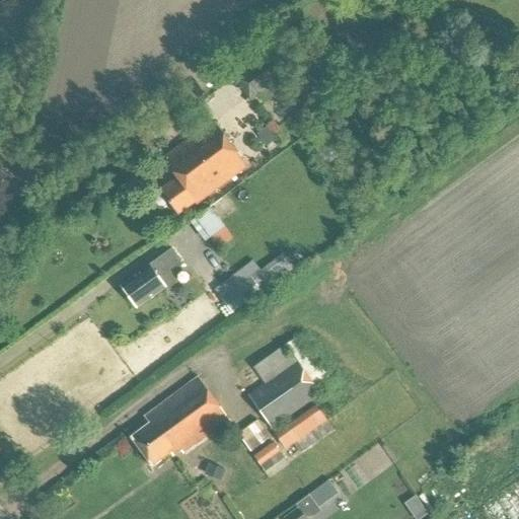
[(272,51),(233,78),(250,100),(260,93),(265,100),(278,90),(273,84),(288,73),(272,51)]
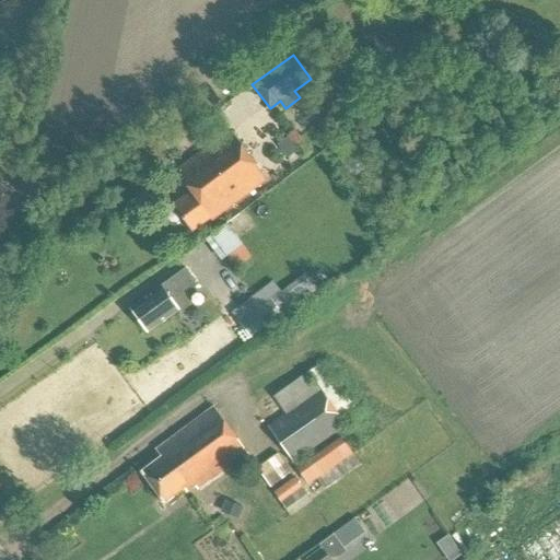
[(323,138),(337,128),(328,116),(315,126),(323,138)]
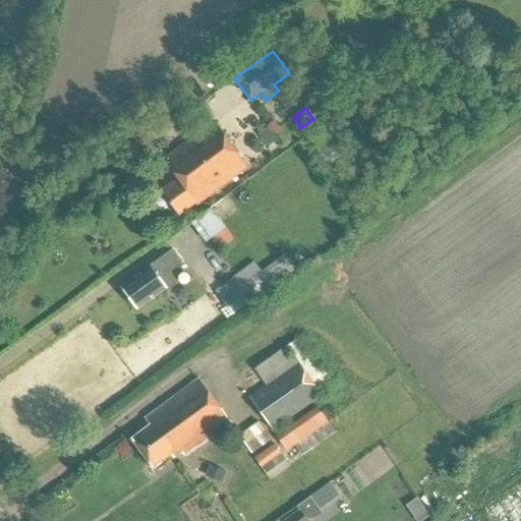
[(276,139),(283,150),(291,143),(275,122),(267,128),(268,129),(276,139)]
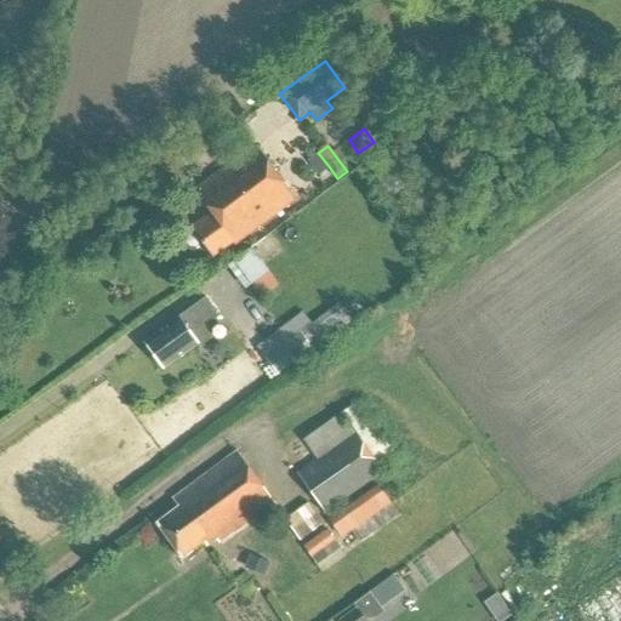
[(294,201),(254,147),(194,189),(211,212),(191,227),(215,260),(294,201)]
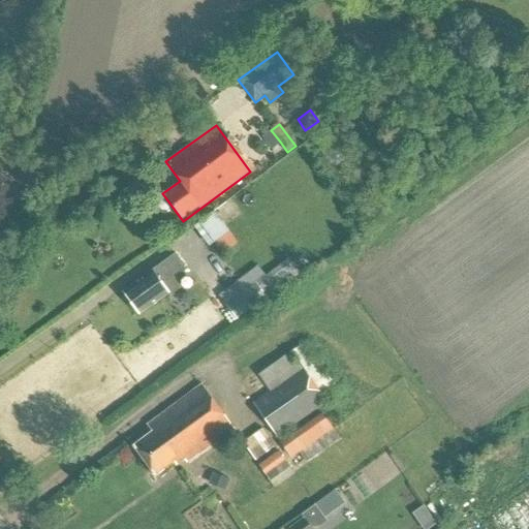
[(215,211),(197,225),(219,255),(238,241),(215,211)]
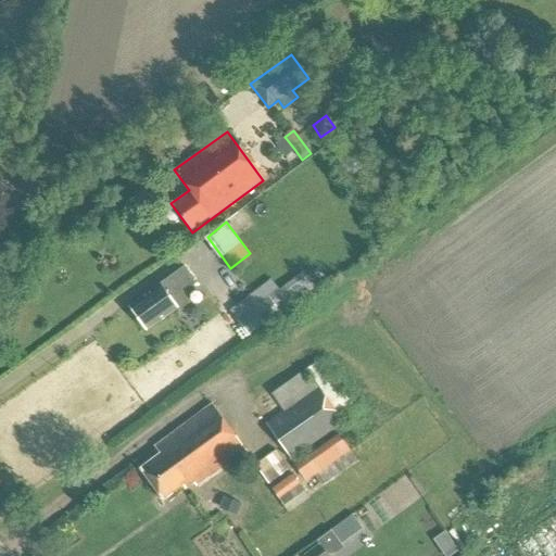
[(194,281),(185,267),(129,306),(147,331),(178,310),(179,311),(190,303),(181,291),(194,281)]
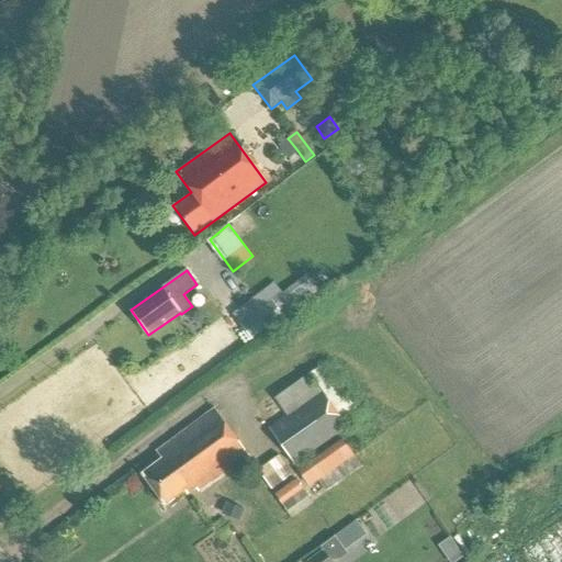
[(239,325),(250,340),(282,316),(270,301),(239,325)]
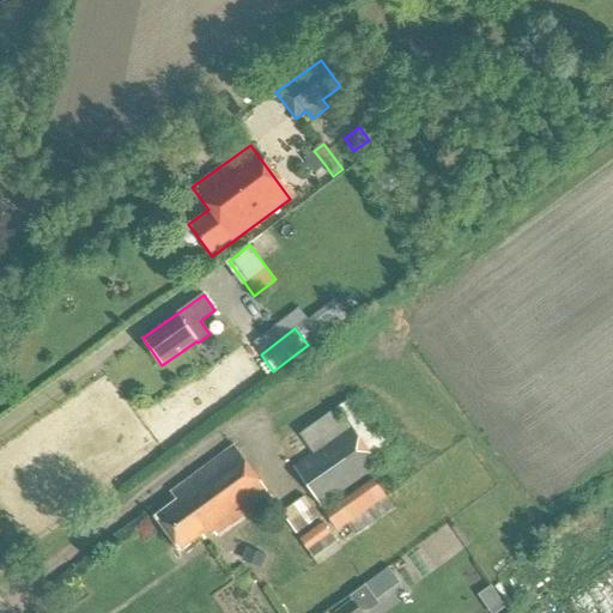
[(380,466),(377,463),(338,408),(299,434),(313,453),(293,467),(321,507),(380,466)]
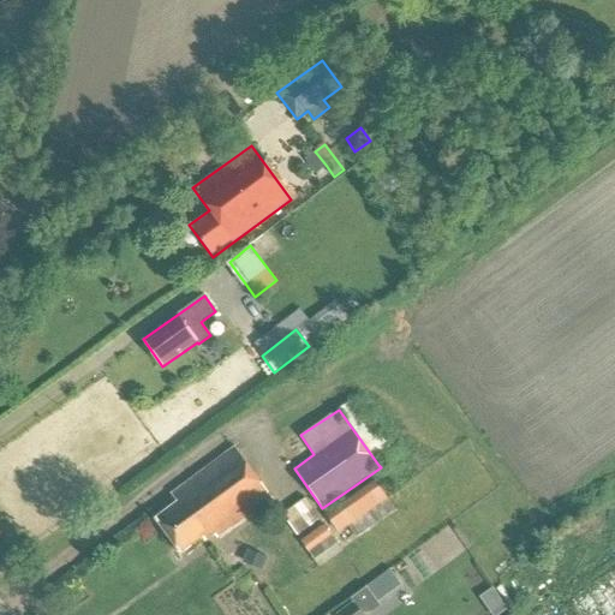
[(218,539),(272,500),(234,448),(171,494),(177,502),(155,518),(180,551),(202,535),(207,541),(216,533),(218,539)]
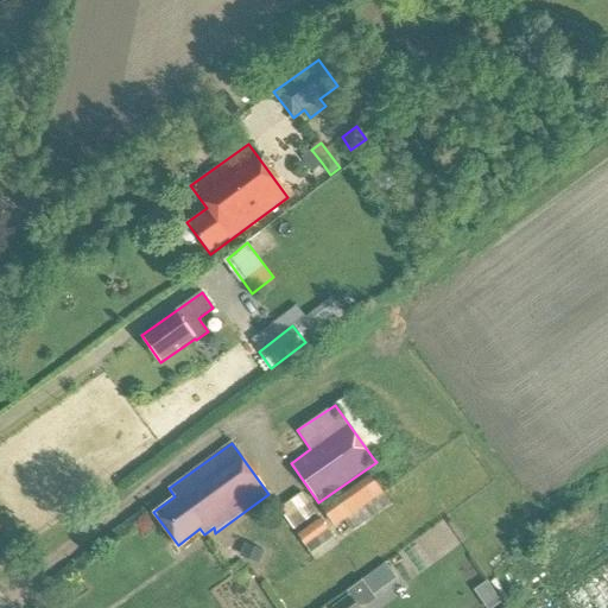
[(347,525),(384,499),(365,473),(329,499),(347,525)]
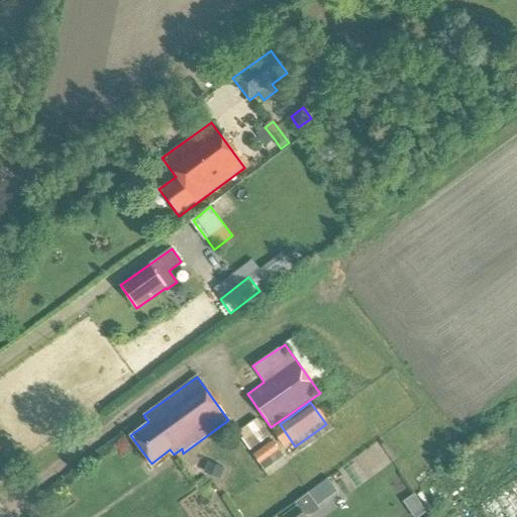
[(249,450),(269,437),(256,419),(237,433),(249,450)]
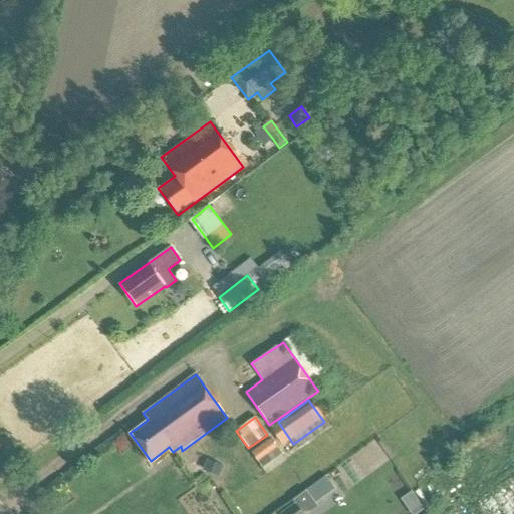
[(257,461),(276,448),(270,440),(251,453),(257,461)]
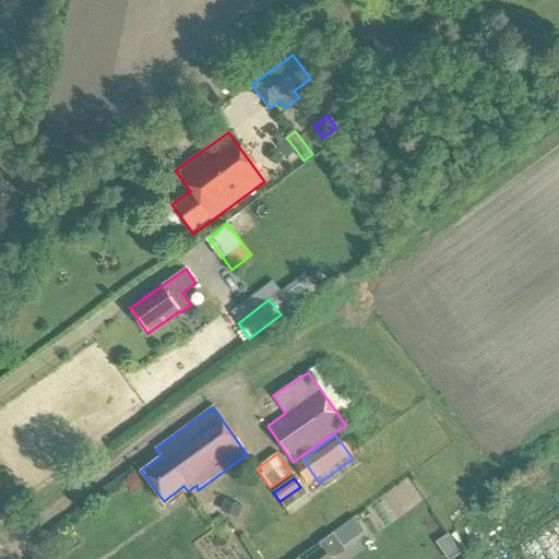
[(237,519),(242,508),(234,503),(228,515),(237,519)]
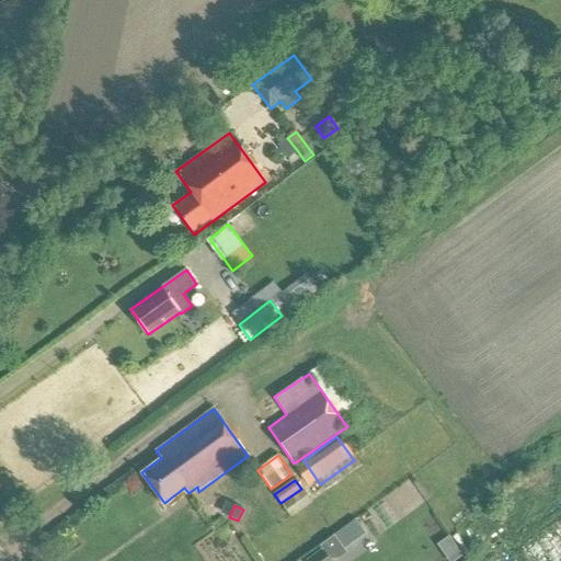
[(355,518),(334,535),(345,550),(366,534),(355,518)]
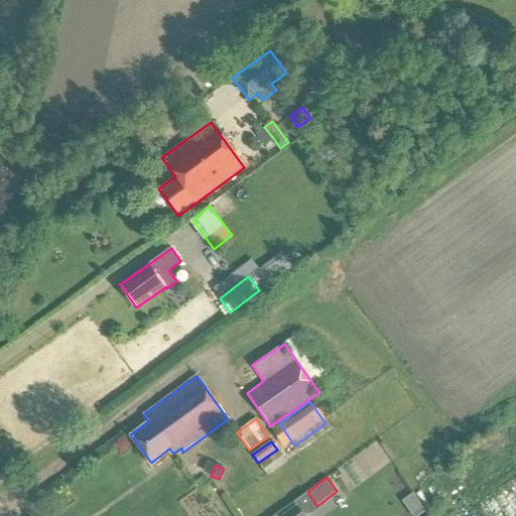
[(402,499),(412,515),(413,515),(425,509),(413,491),(402,499)]
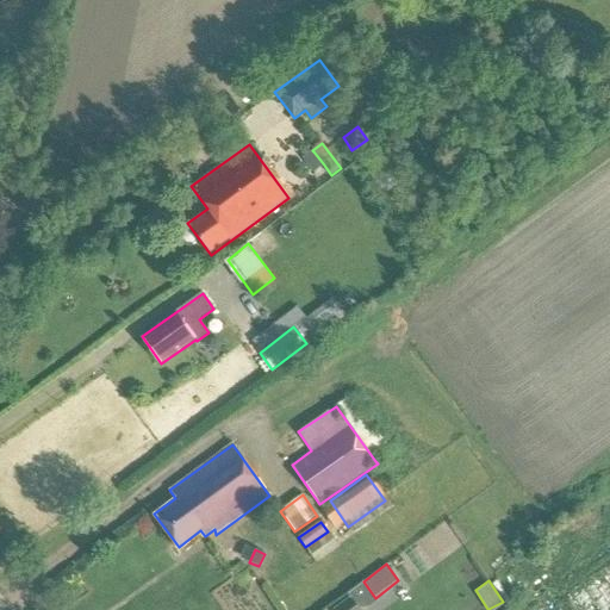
[(359,609),(348,598),(335,609),(359,609)]
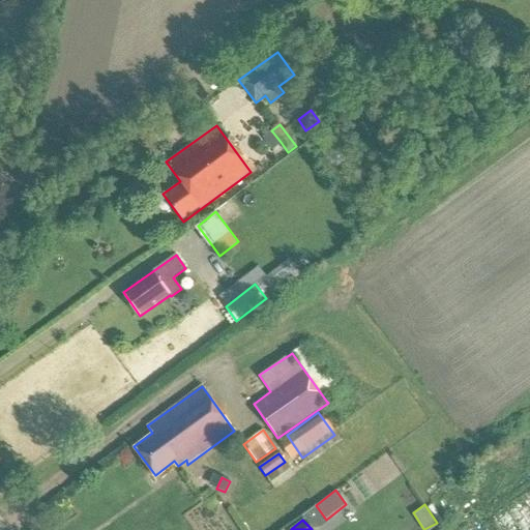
[(441,529),(440,529),(460,529),(452,521),(441,529)]
